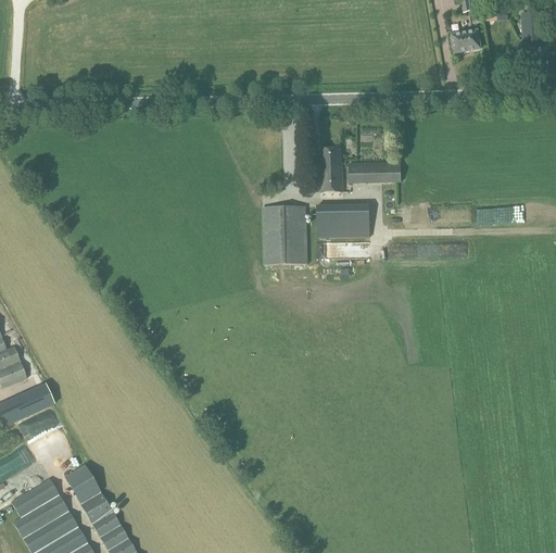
[(462,0),(464,10),(479,8),(477,0),(462,0)]
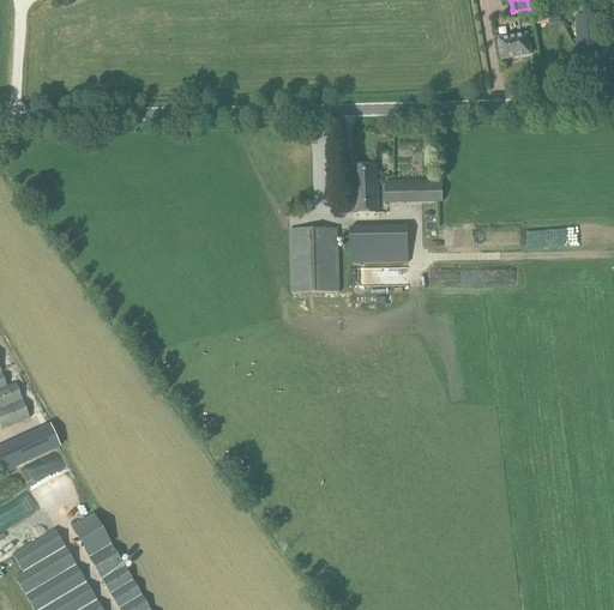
[(560,11),(552,11),(552,7),(536,8),(537,22),(552,20),(560,19),(560,11)]
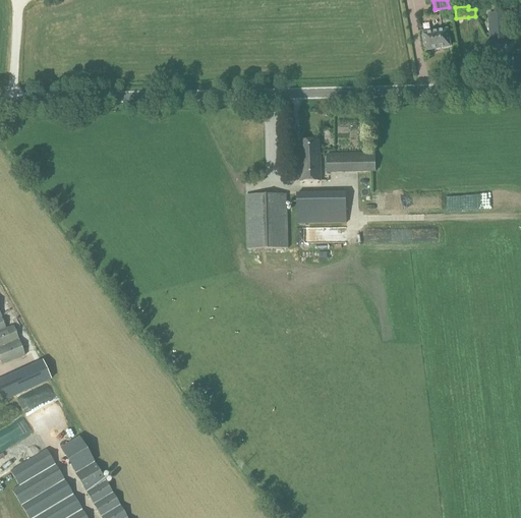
[(508,9),(488,10),(489,43),(509,42),(508,9)]
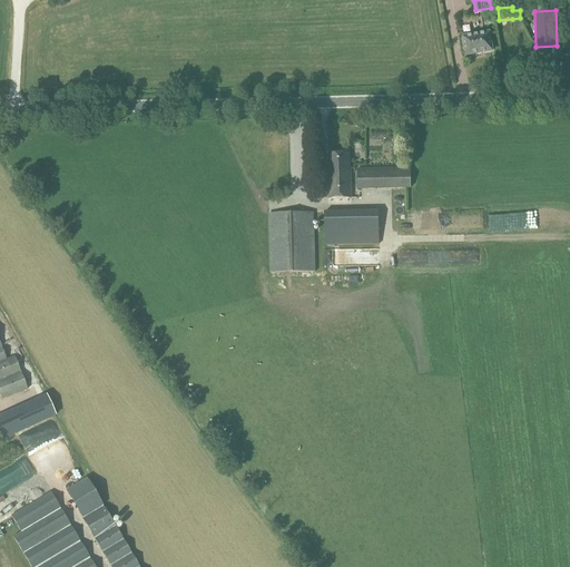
[(463,35),(467,52),(492,48),(489,29),(463,35)]
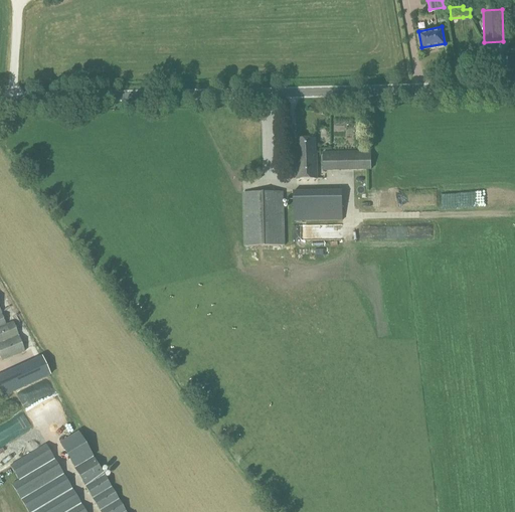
[(297,151),(297,176),(318,176),(317,150),(316,150),(315,137),(297,137),(298,151),(297,151)]
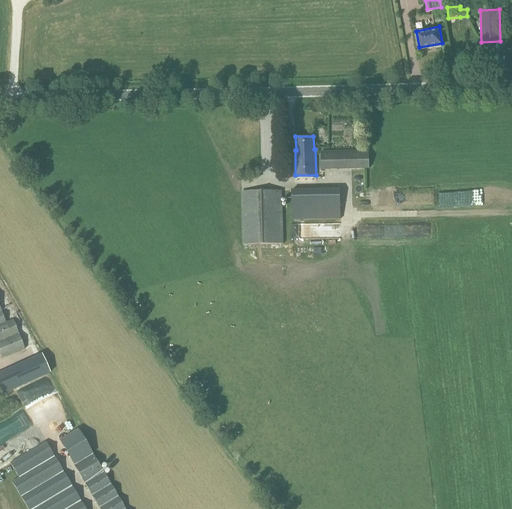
[(322,167),(369,166),(369,148),(321,148),(322,167)]
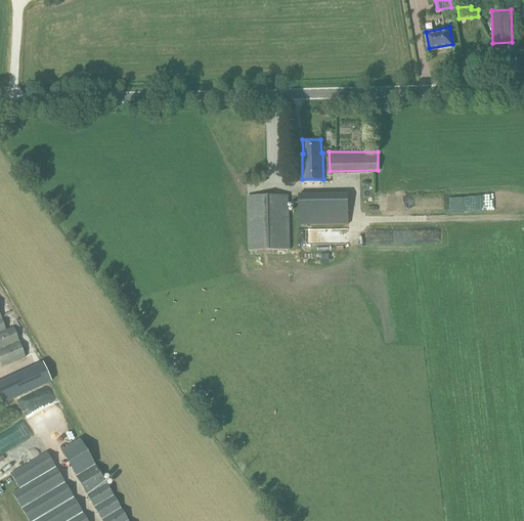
[(348,191),(299,191),(299,222),(349,222),(348,191)]
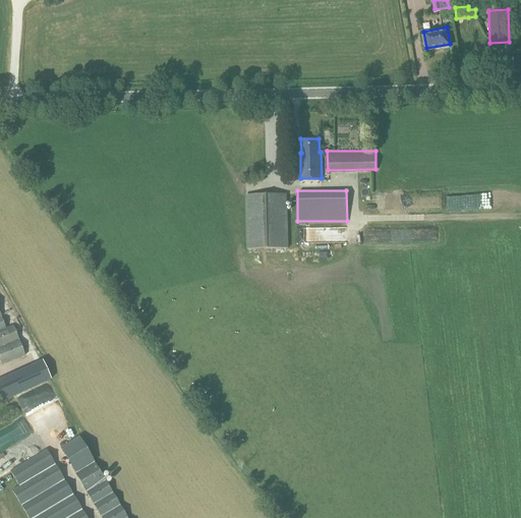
[(287,191),(245,192),(246,246),(288,245),(287,191)]
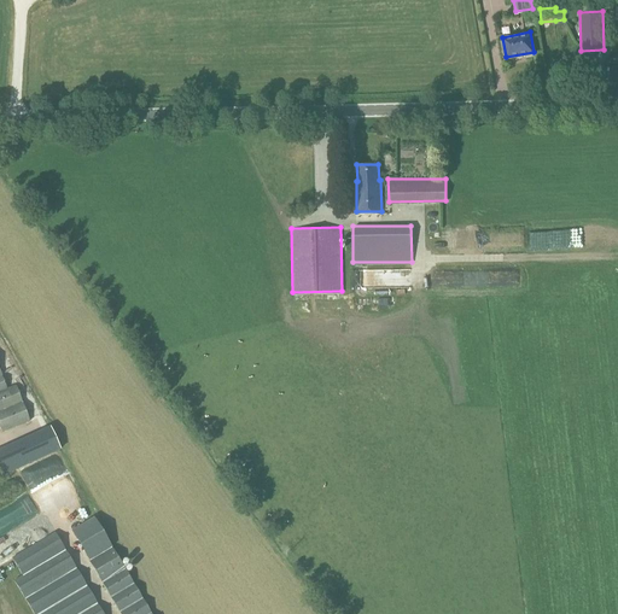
[(468,228),(468,244),(494,243),(493,227),(468,228)]
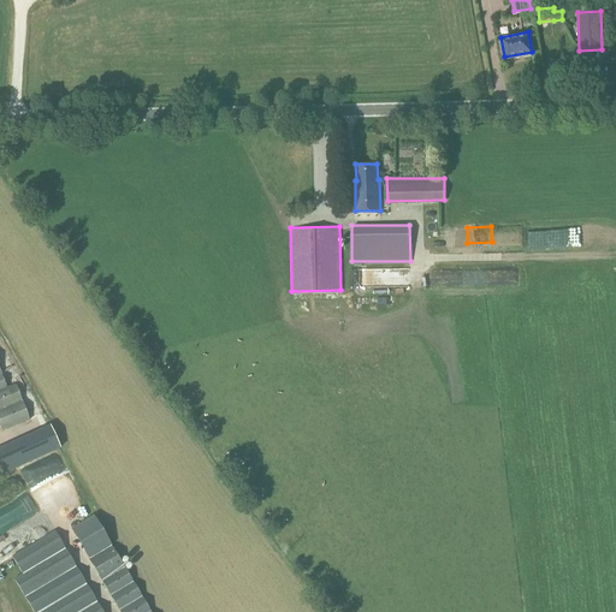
[(466,227),(451,227),(452,243),(466,242),(466,227)]
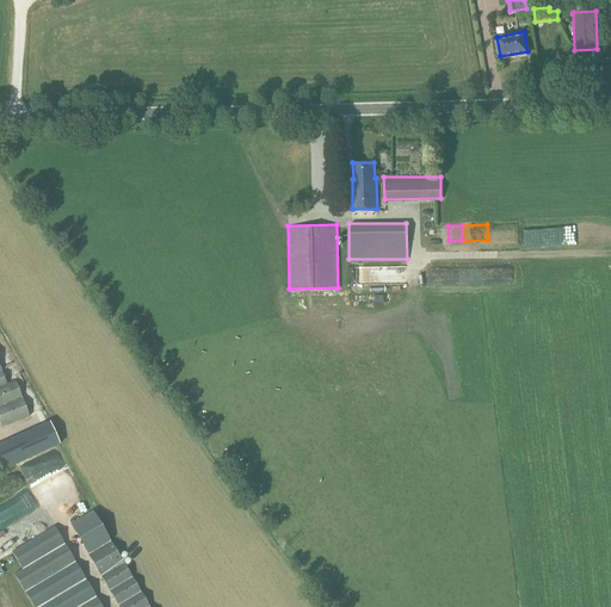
[(446,261),(446,280),(476,279),(475,261),(446,261)]
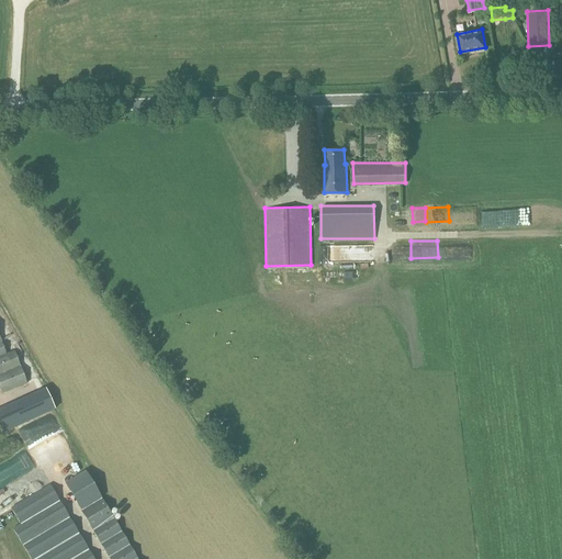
[(408,257),(408,244),(385,245),(386,257),(408,257)]
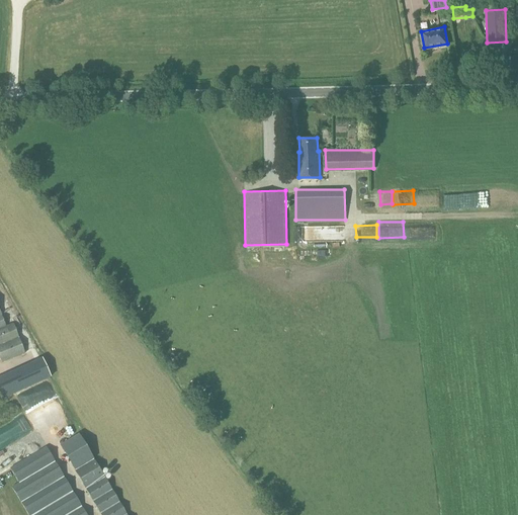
[(40,355),(28,360),(36,378),(50,372),(40,355)]
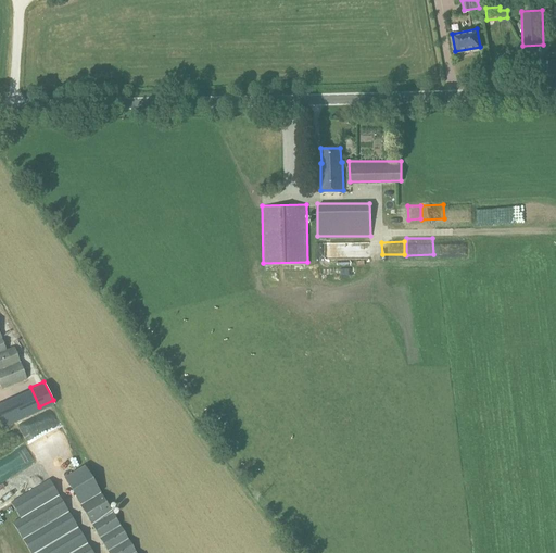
[(80,502),(100,491),(85,464),(65,476),(80,502)]
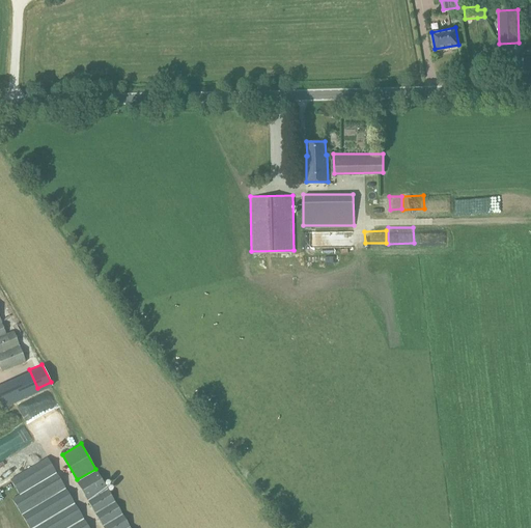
[(10,477),(20,493),(12,497),(30,527),(89,527),(47,456),(34,464),(10,477)]
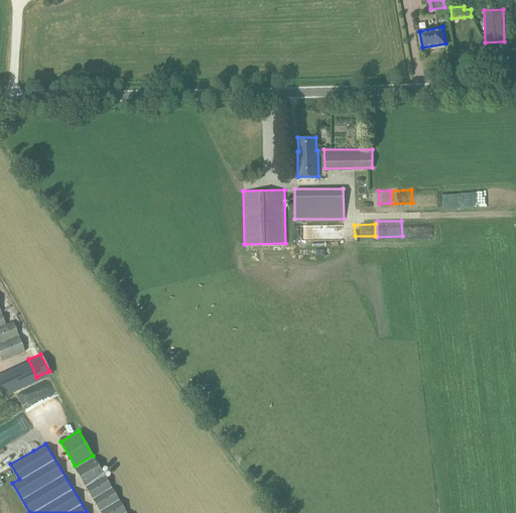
[(127,512),(93,456),(75,466),(102,512),(127,512)]
